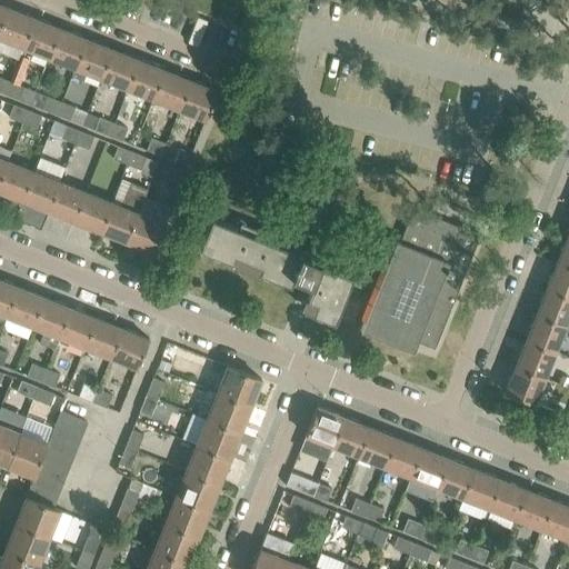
[(33,17),(7,7),(0,25),(0,37),(21,47),(33,17)]
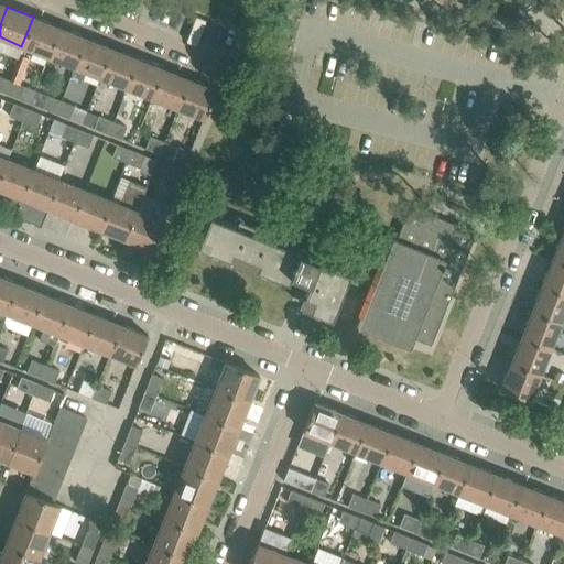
[(21,46),(47,56),(60,28),(33,17),(21,46)]
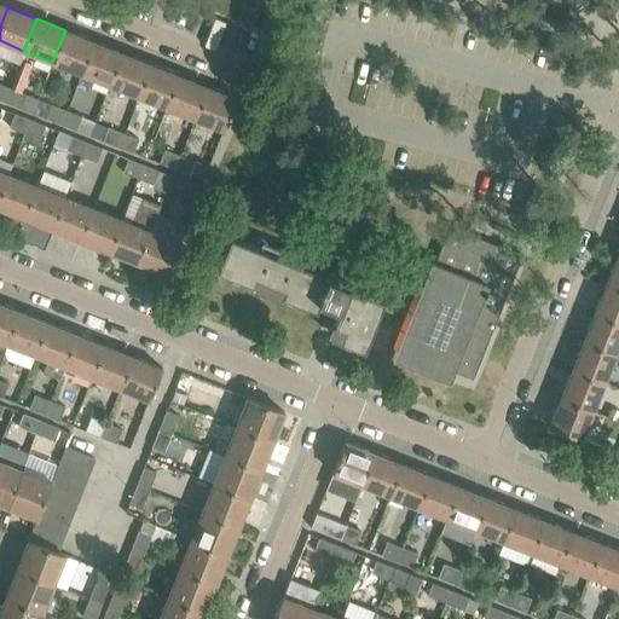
[(52,62),(81,73),(93,41),(65,30),(52,62)]
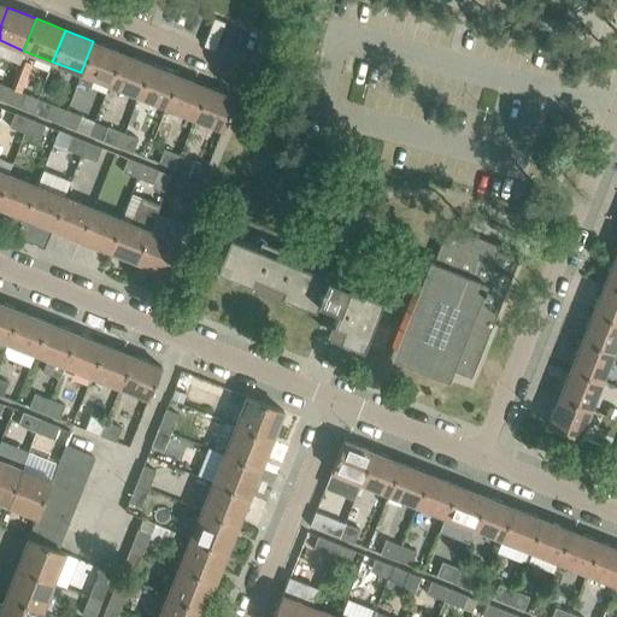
[(122,52),(93,41),(81,72),(77,82),(89,87),(93,77),(109,84),(122,52)]
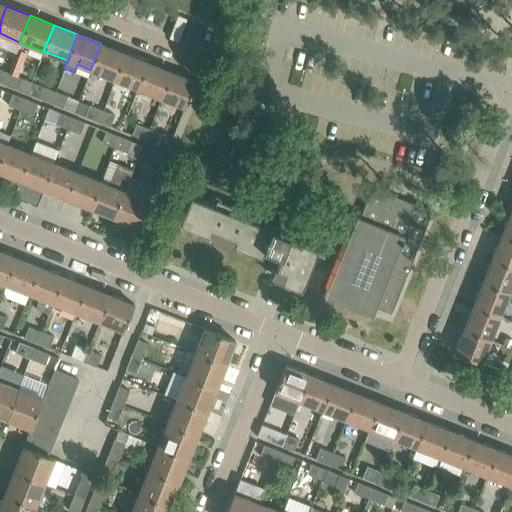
[(90,70),(114,79),(124,53),(101,43),(90,70)]
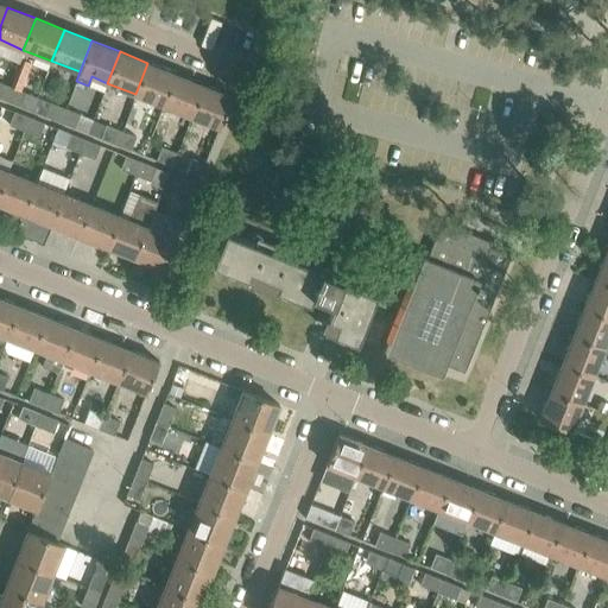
[(19,58),(16,69),(26,73),(31,63),(19,58)]
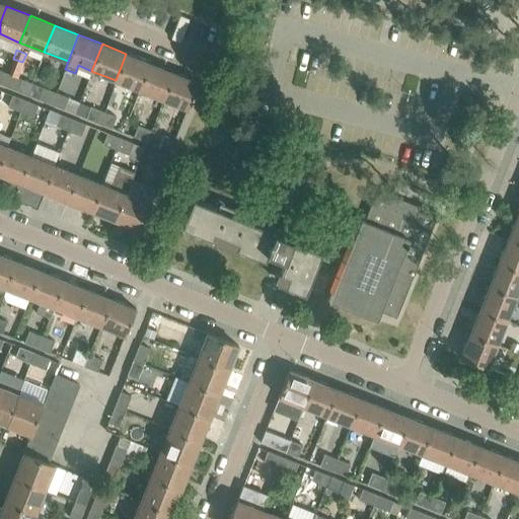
[(116,80),(139,90),(150,63),(126,54),(116,80)]
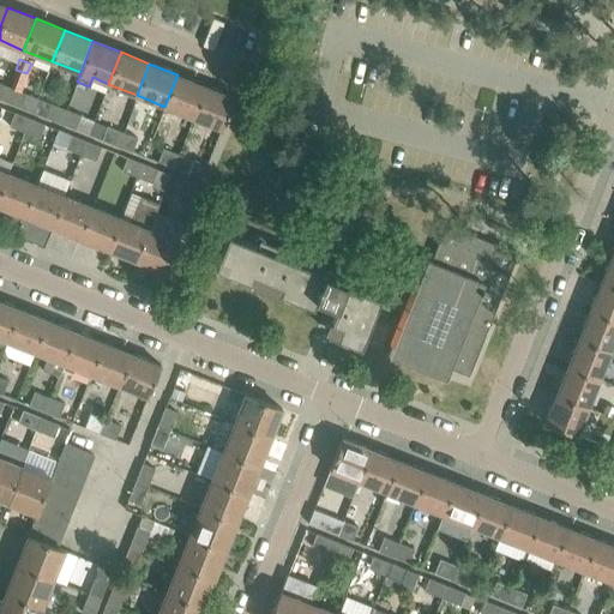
[(164,107),(193,118),(206,85),(178,74),(164,107)]
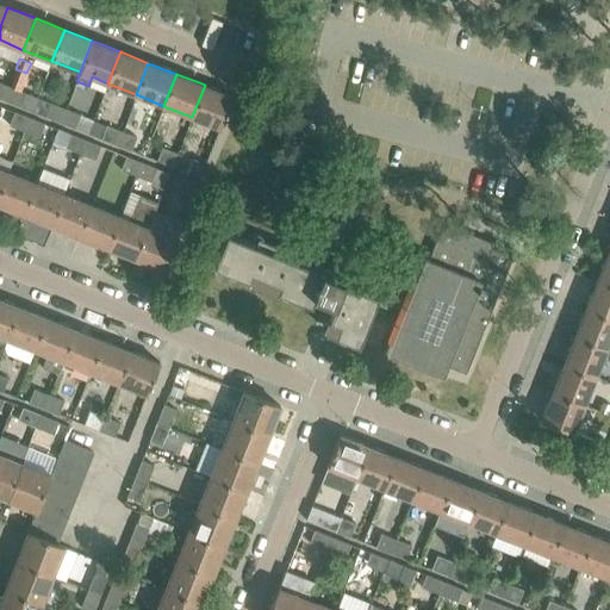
[(232,97),(205,85),(192,117),(221,128),(232,97)]
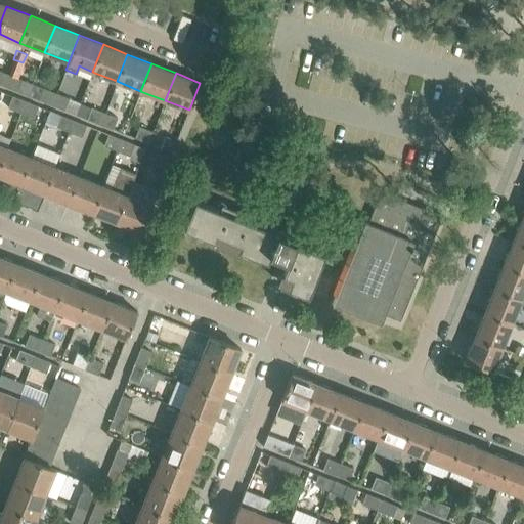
[(7,74),(3,85),(27,95),(32,84),(7,74)]
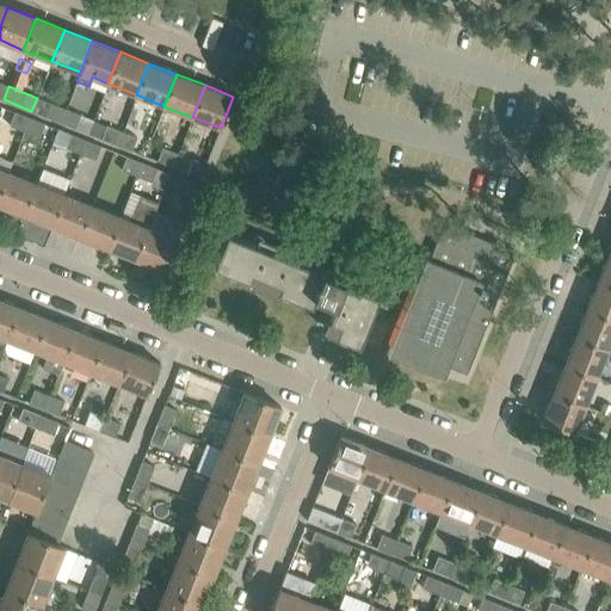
[(37,98),(31,111),(60,122),(66,109),(37,98)]
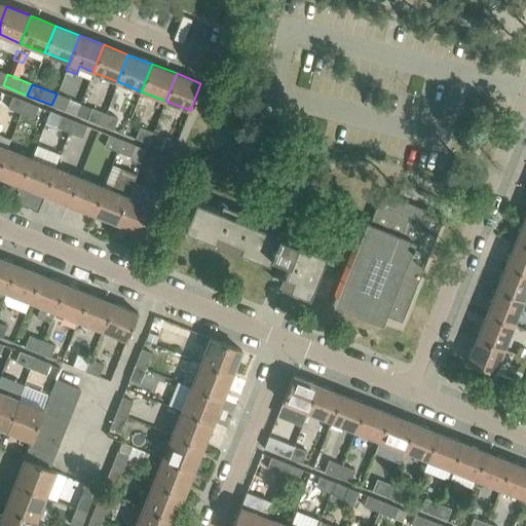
[(57,94),(51,105),(65,110),(69,99),(57,94)]
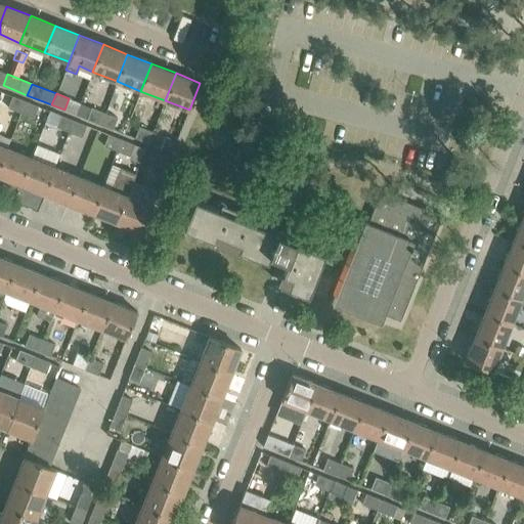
[(12,95),(7,107),(20,112),(25,100),(12,95)]
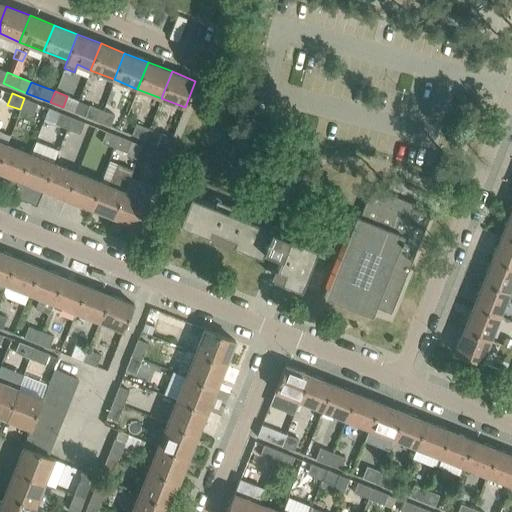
[(24,98),(20,109),(32,115),(37,103),(24,98)]
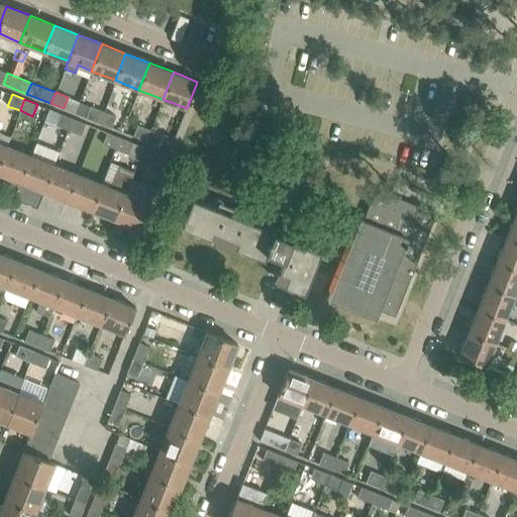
[(90,106),(85,117),(98,122),(103,111),(90,106)]
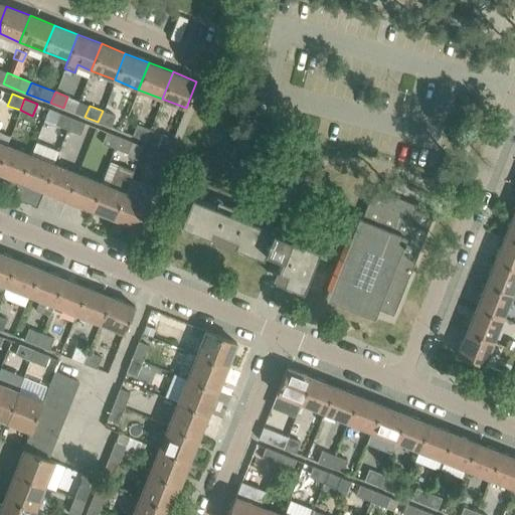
[(103,111),(98,122),(111,127),(115,116),(103,111)]
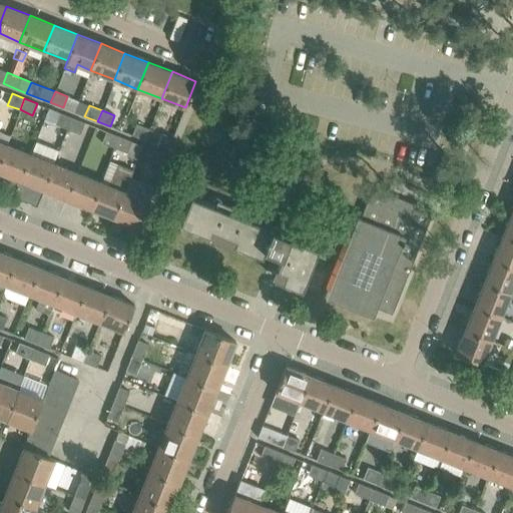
[(59,112),(54,123),(67,128),(71,117),(59,112)]
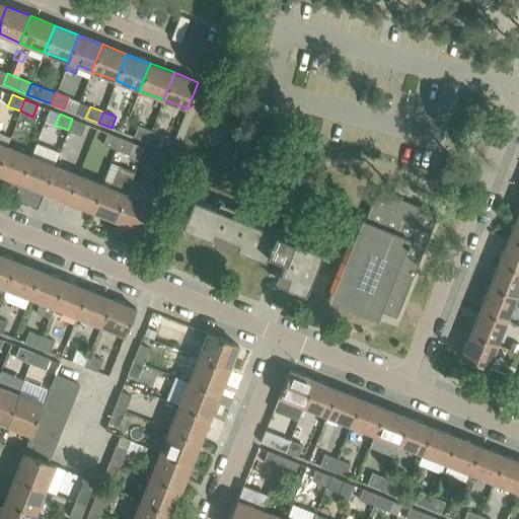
[(72,119),(68,130),(80,135),(85,124),(72,119)]
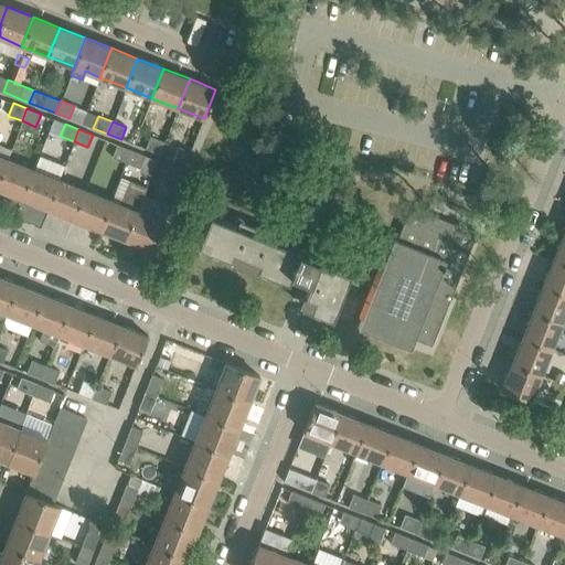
[(145,148),(159,153),(163,141),(150,136),(145,148)]
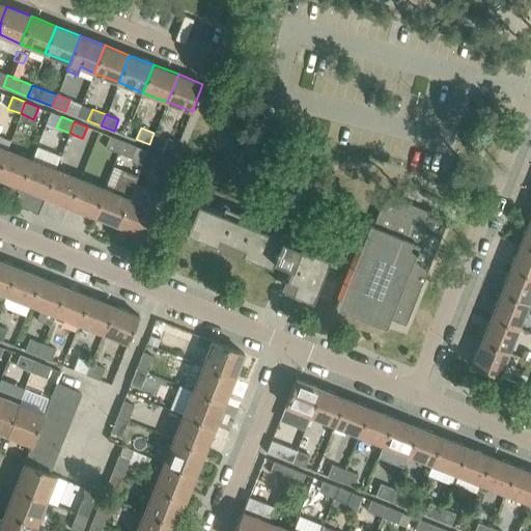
[(154,133),(149,144),(162,149),(167,138),(154,133)]
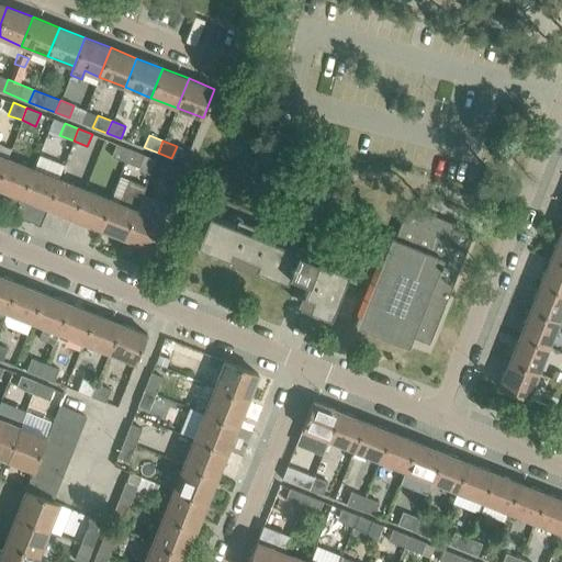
[(125,161),(130,149),(115,144),(111,156),(125,161)]
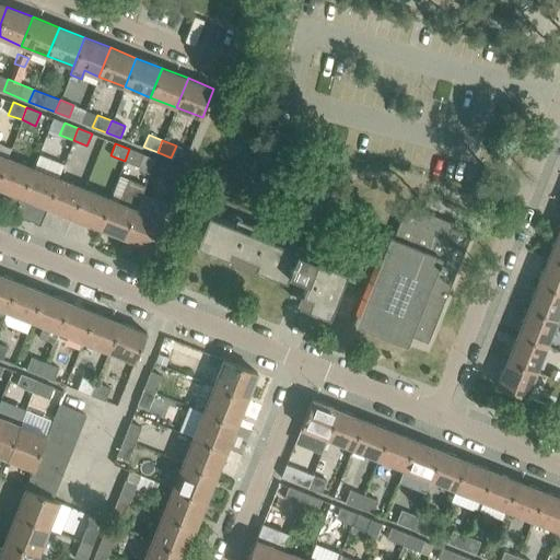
[(176,146),(171,158),(184,163),(188,151),(176,146)]
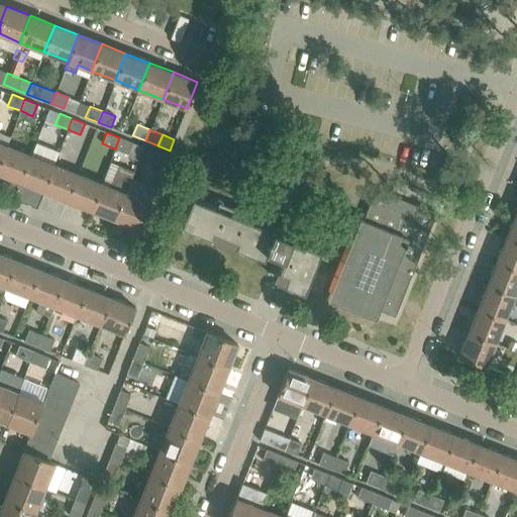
[(119,137),(115,148),(127,153),(132,142),(119,137)]
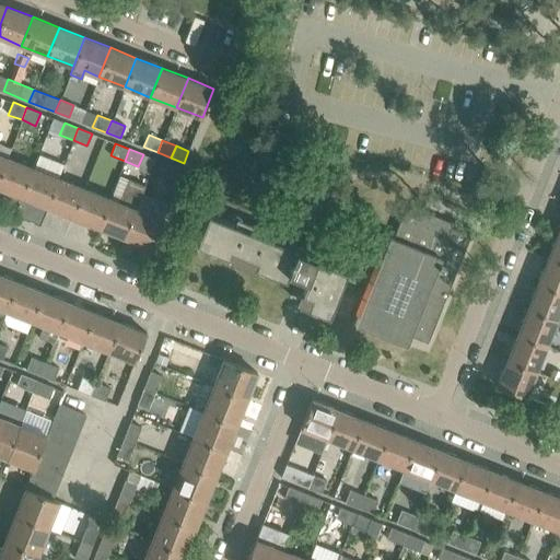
[(41,154),(35,164),(57,174),(61,164),(41,154)]
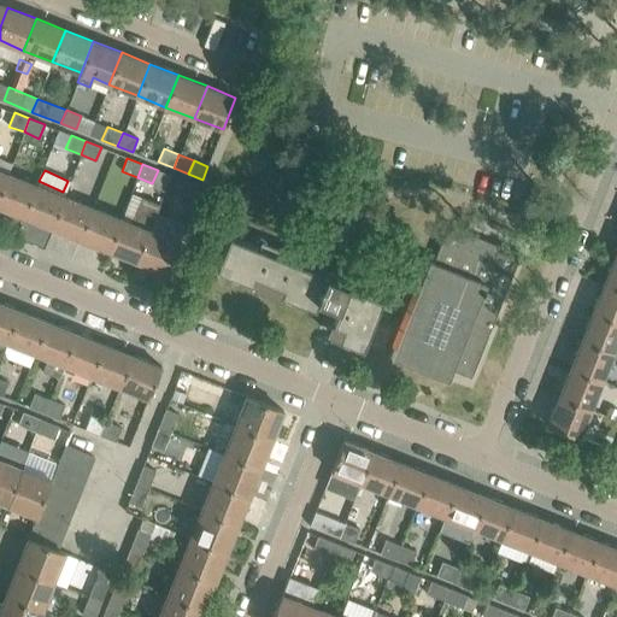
[(0,191),(0,207),(23,217),(36,184),(7,174),(0,191)]
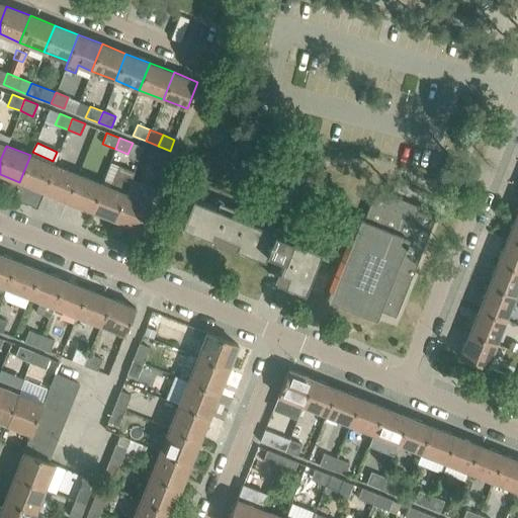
[(168,157),(155,151),(150,163),(163,168),(168,157)]
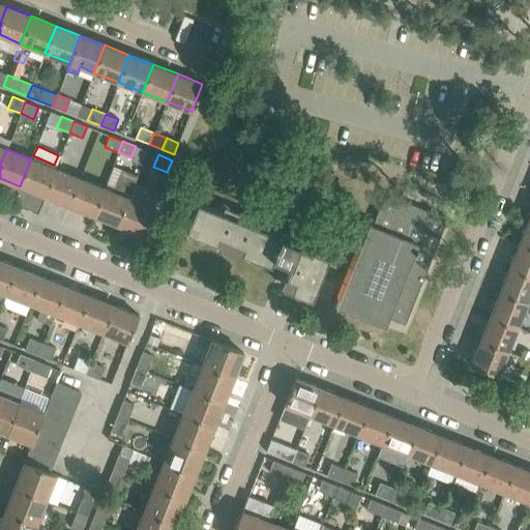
[(20,186),(45,196),(55,168),(31,158),(20,186)]
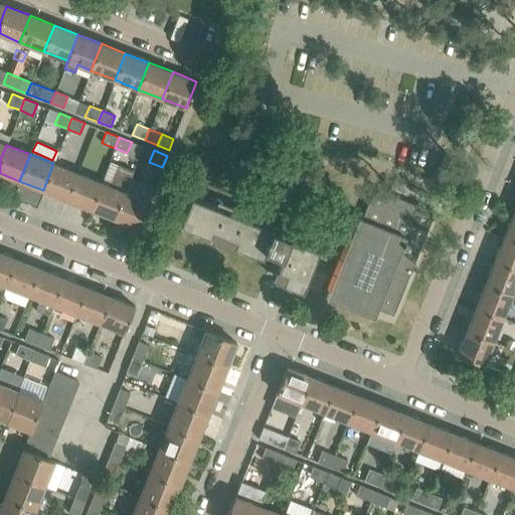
[(43,190),(66,199),(77,173),(53,163),(43,190)]
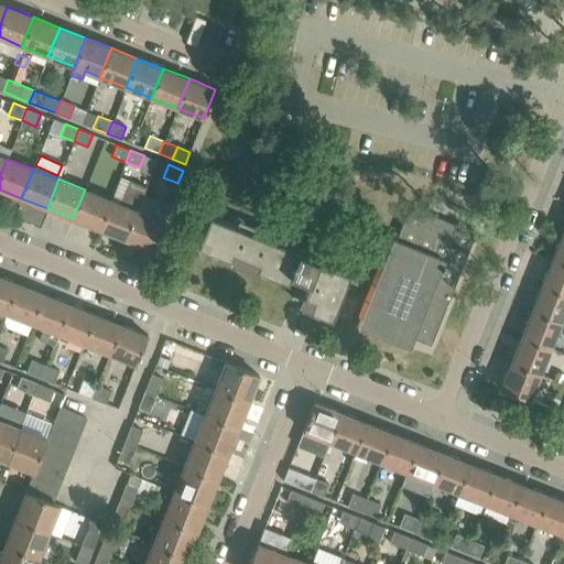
[(110,199),(99,229),(125,239),(137,210),(142,195),(145,187),(129,181),(120,203),(110,199)]
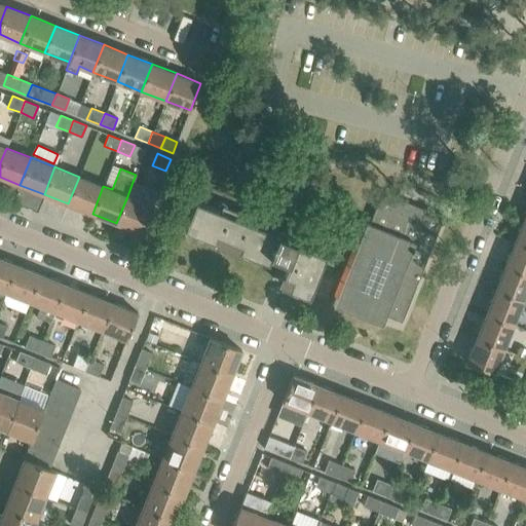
[(68,203),(92,214),(103,186),(79,177),(68,203)]
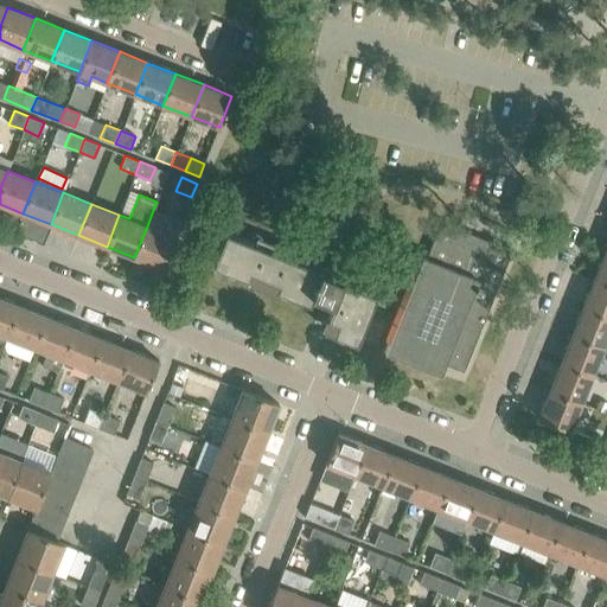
[(419,266),(410,286),(384,352),(440,375),(445,364),(464,371),(511,250),(459,229),(440,222),(426,257),(422,256),(419,266)]
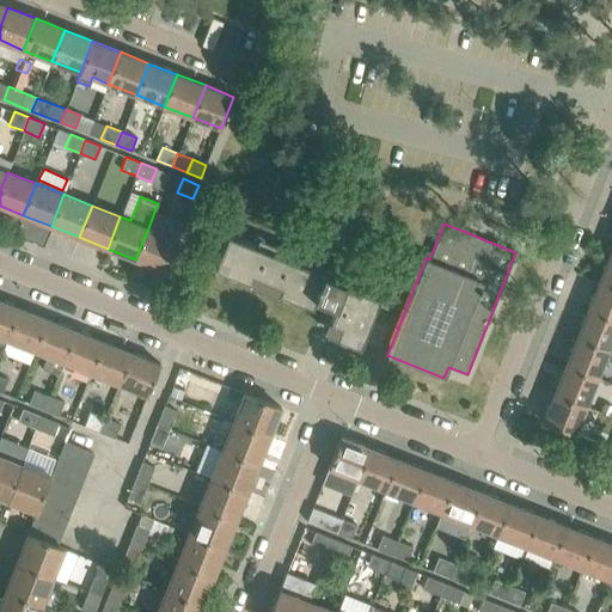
[(135,259),(164,271),(177,239),(176,239),(148,228),(135,259)]
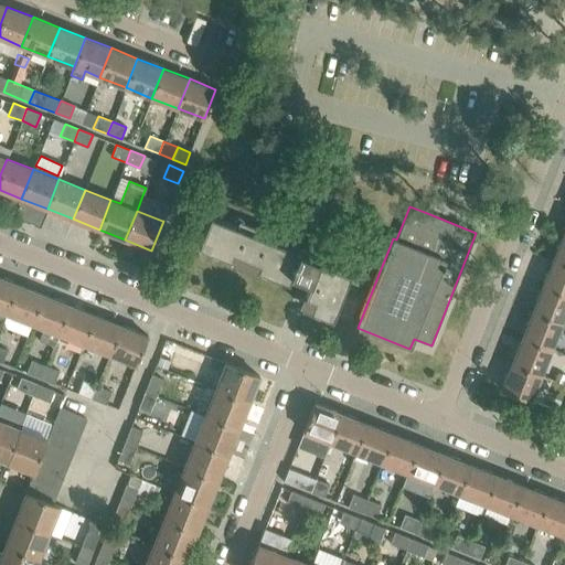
[(228,263),(238,266),(246,269),(255,273),(256,269),(288,283),(291,275),(300,279),(309,283),(300,305),(304,306),(331,317),(348,275),(353,277),(351,283),(352,283),(359,285),(366,266),(370,257),(358,252),(336,243),(313,235),(309,246),(323,252),(320,259),(211,216),(210,215),(198,246),(230,259),(228,263)]
